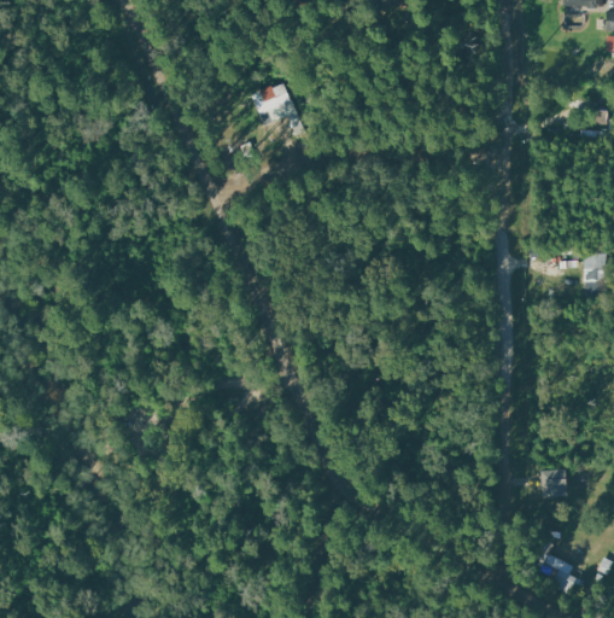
[(603,31),(613,31),(613,11),(603,11),(603,31)]
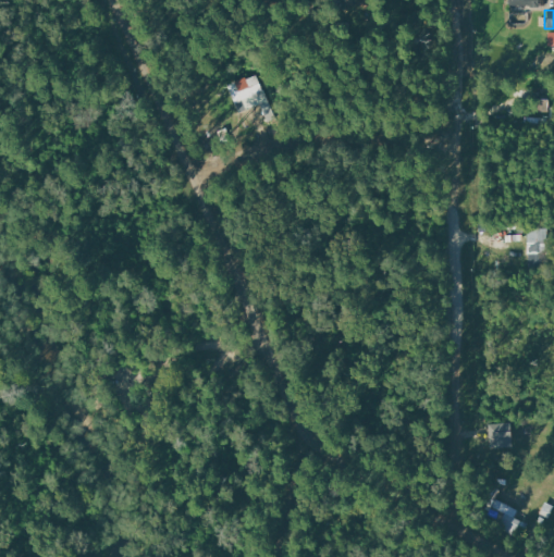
[(267,101),(256,74),(226,85),(237,112),(267,101)]
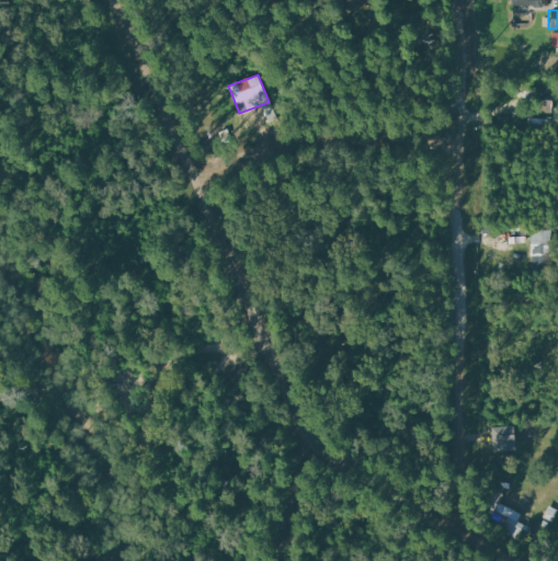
[(549,101),(532,101),(532,113),(550,113),(549,101)]
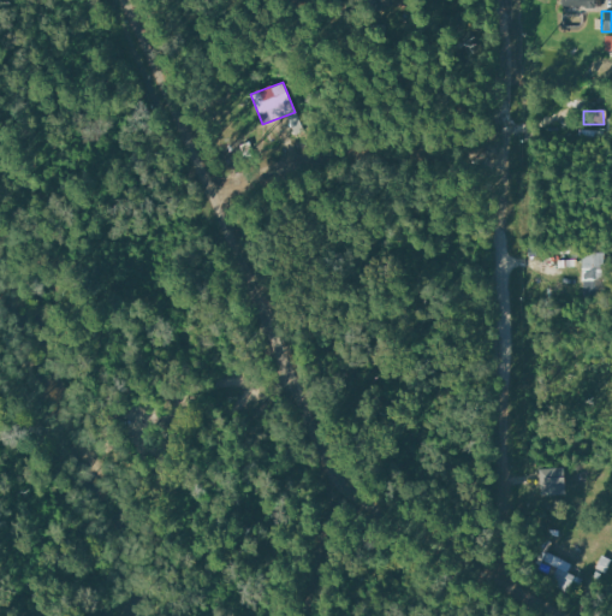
[(604,254),(580,254),(581,282),(604,282),(604,254)]
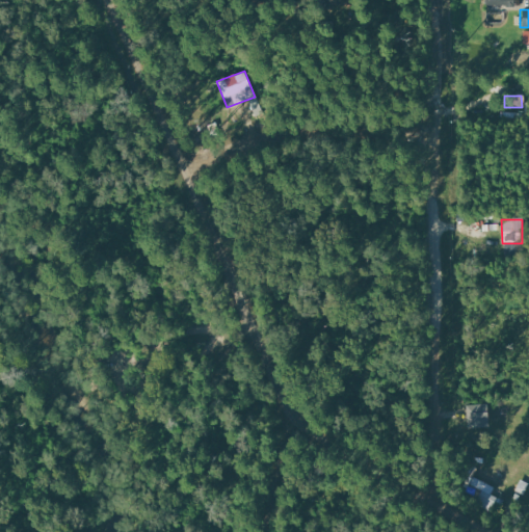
[(464,408),(465,422),(485,420),(483,406),(464,408)]
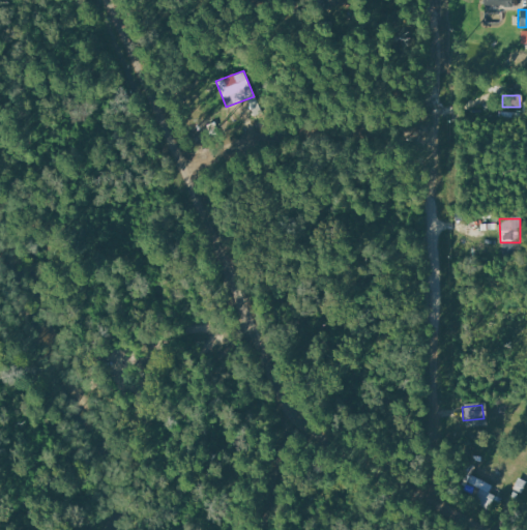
[(499,490),(470,475),(475,467),(469,464),(457,488),(489,504),(492,498),(494,499),(499,490)]
